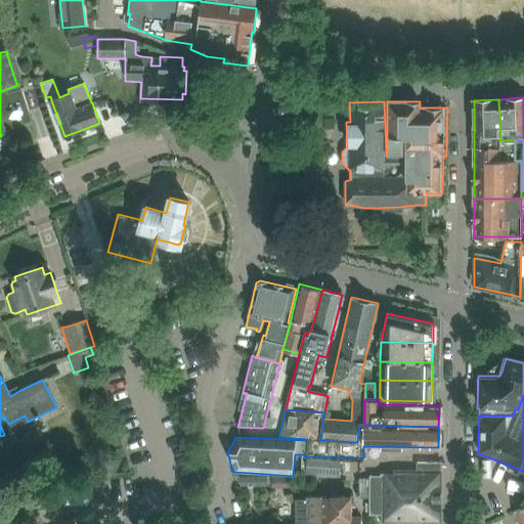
[(266,416),(263,428),(273,430),(276,419),(266,416)]
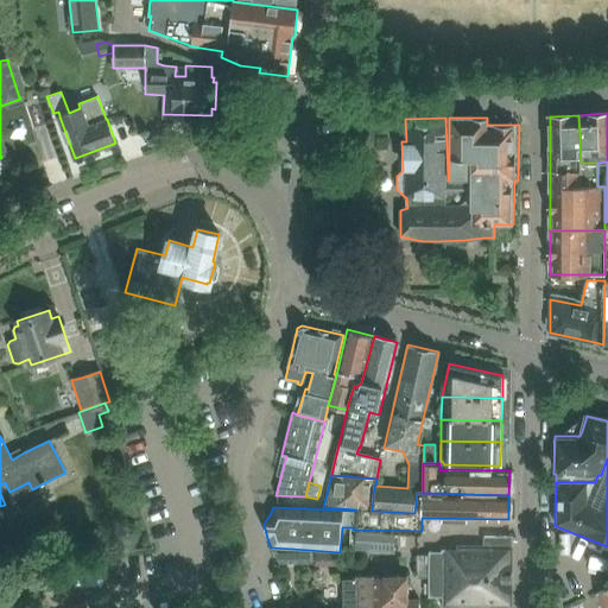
[(355,549),(393,551),(393,534),(356,532),(355,549)]
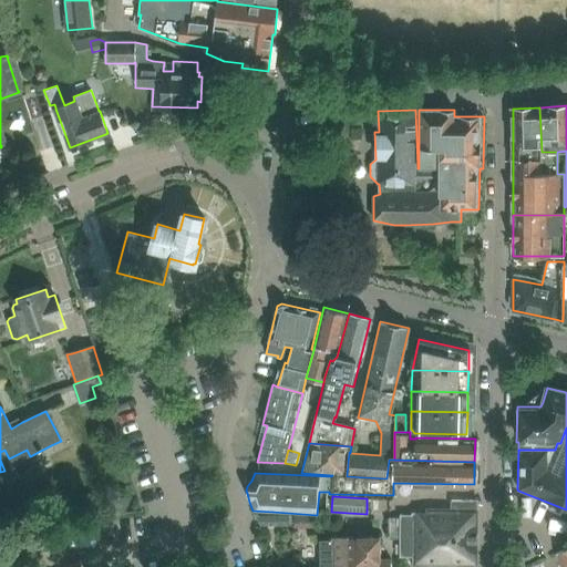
[(413,515),(400,514),(400,518),(400,540),(400,557),(412,557),(412,566),(475,566),(473,501),(451,501),(451,508),(426,508),(426,513),(413,513),(413,515)]
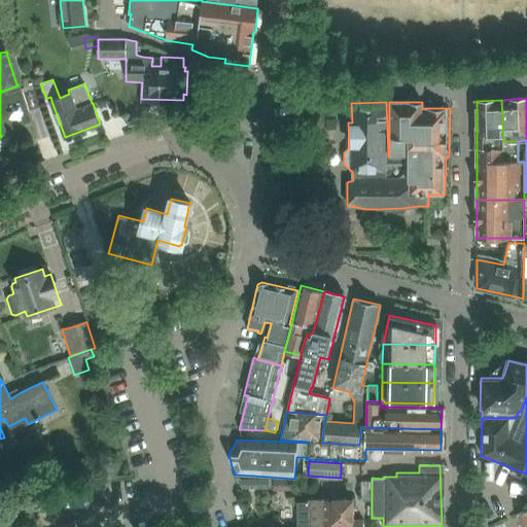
[(269,478),(255,479),(236,479),(242,489),(270,489),(269,478)]
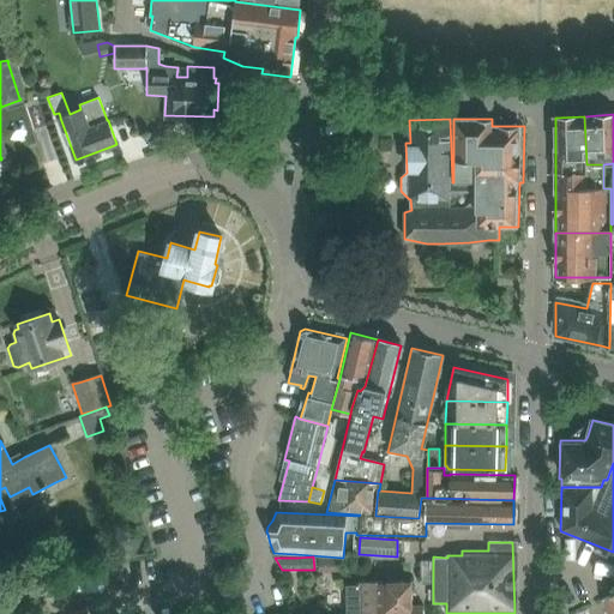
[(423,613),(423,606),(413,606),(413,581),(355,583),(355,585),(344,585),(343,613),(423,613)]
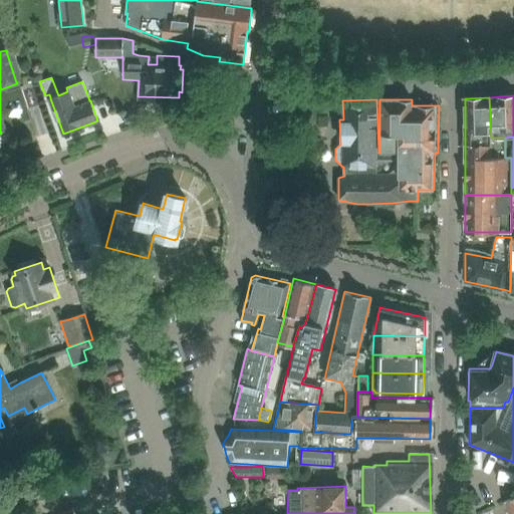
[(0,507),(10,507),(8,488),(0,488),(0,507)]
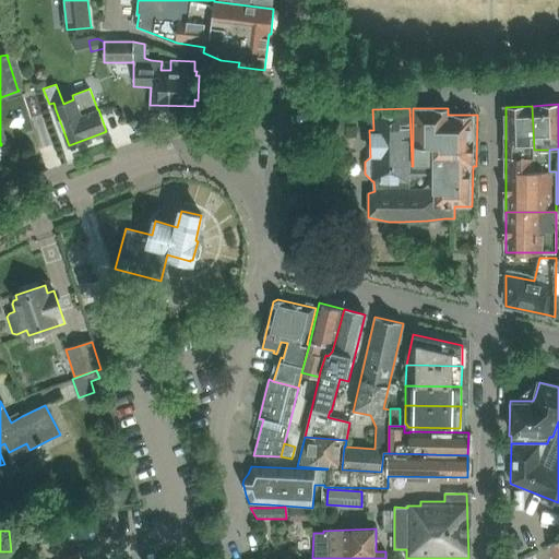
[(558,558),(558,542),(548,548),(552,558),(558,558)]
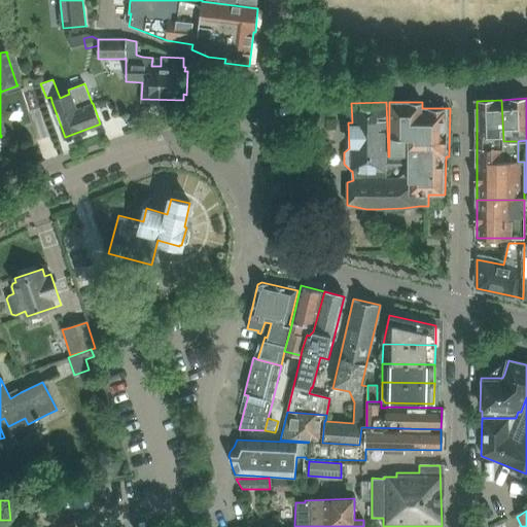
All buildings are outlined.
